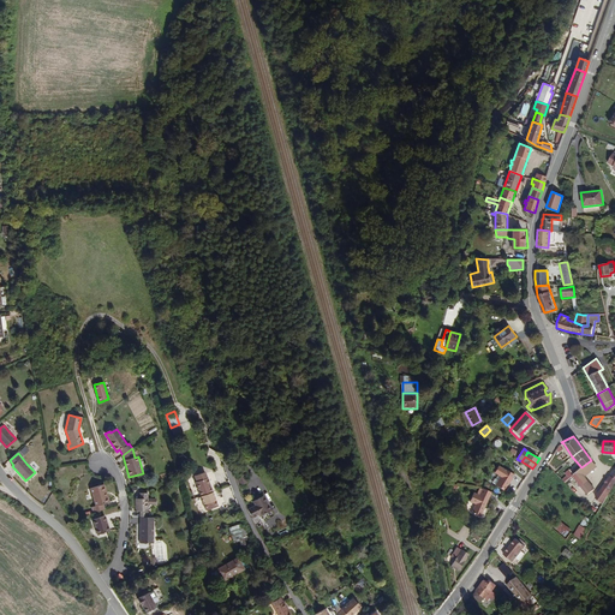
[(584,477),(597,466),(591,460),(581,467),(578,470),(584,477)]
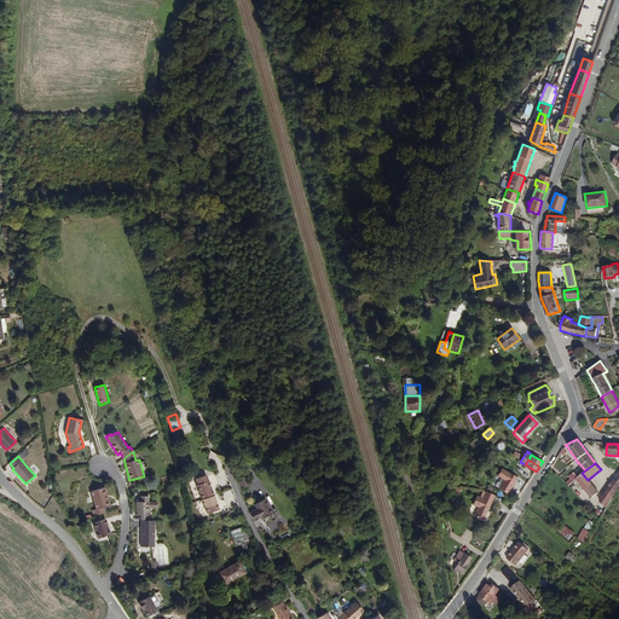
[(499,489),(508,493),(519,478),(503,468),(498,475),(504,480),(499,489)]
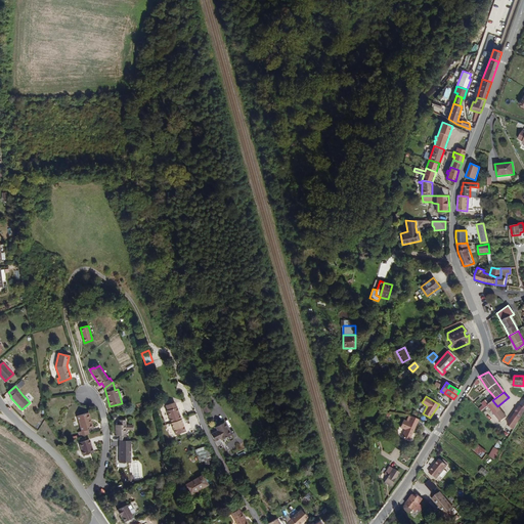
[(481,403),(482,405),(478,408),(480,410),(487,405),(488,404),(484,400),(481,403)]
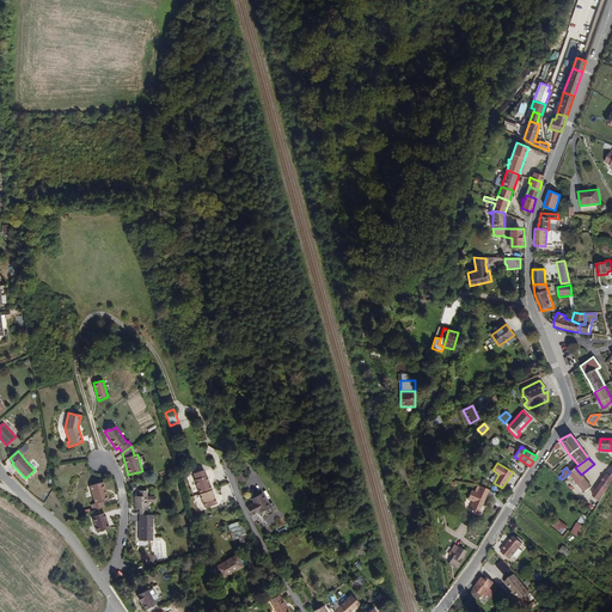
[(588,489),(592,487),(587,481),(585,477),(581,475),(575,467),(570,472),(569,473),(575,481),(585,493),(588,489)]
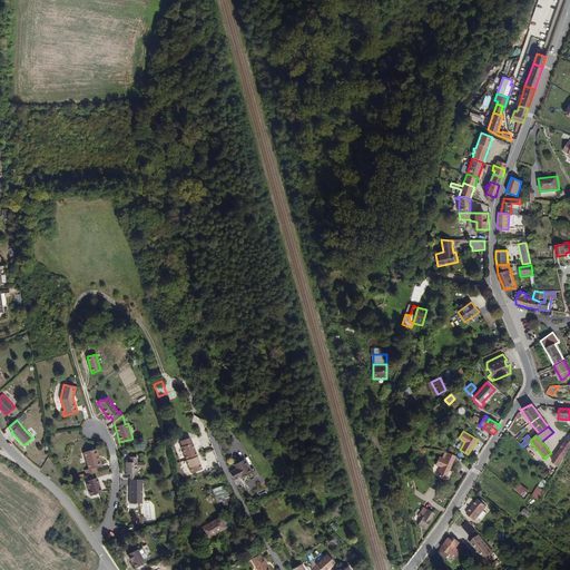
[(183,446),(182,448),(186,460),(190,473),(203,469),(197,457),(190,438),(180,442),(183,446)]
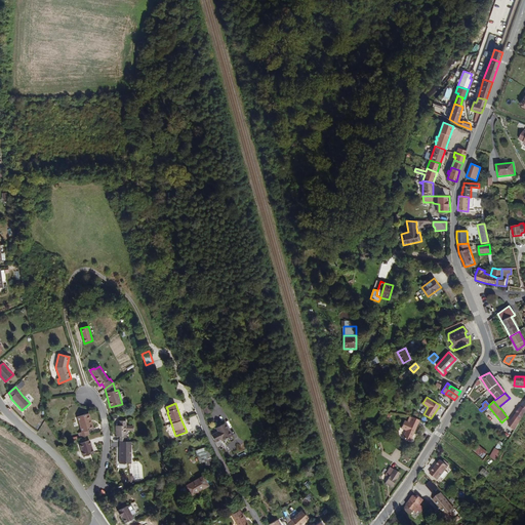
[(212,412),(210,405),(203,407),(205,414),(212,412)]
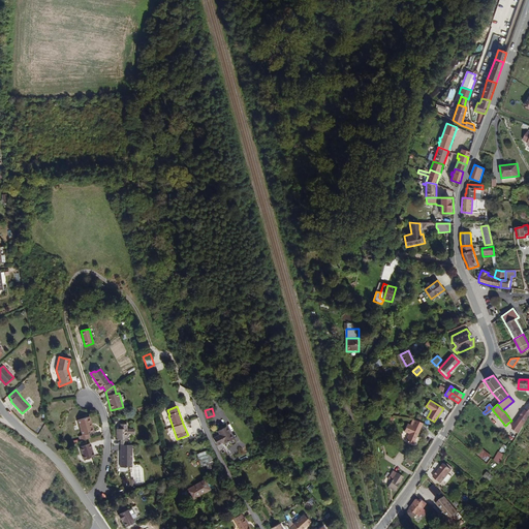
[(519,431),(528,414),(528,412),(524,409),(520,414),(519,417),(516,421),(512,426),(510,429),(514,431),(517,433),(519,431)]
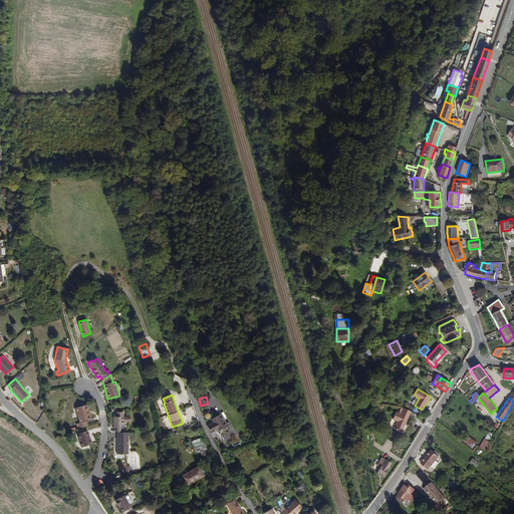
[(91,420),(88,411),(89,411),(87,405),(75,408),(80,423),(78,424),(80,428),(87,426),(86,422),(91,420)]
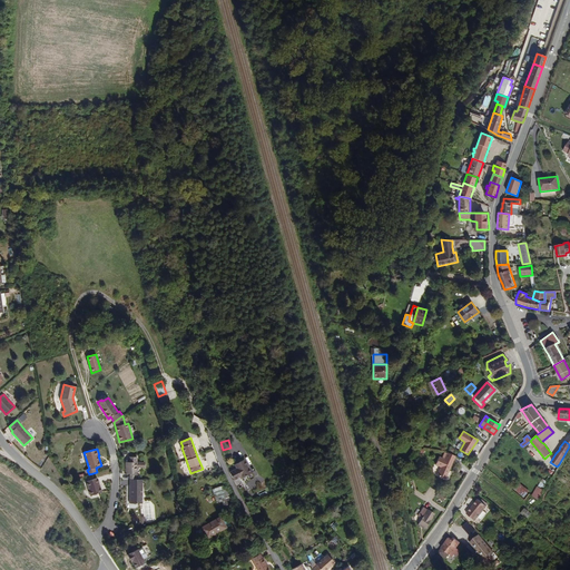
[(446,479),(455,455),(448,453),(445,459),(440,457),(436,465),(442,467),(439,475),(446,479)]
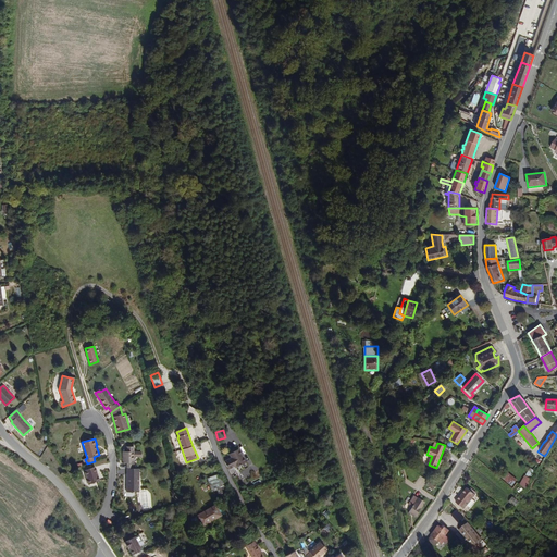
[(126,462),(126,468),(135,468),(135,457),(135,452),(135,446),(125,447),(125,452),(123,452),(123,462),(126,462)]
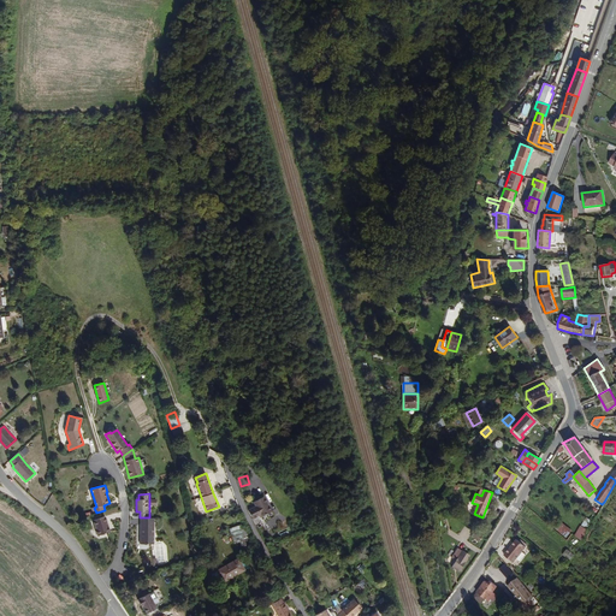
[(274,511),(267,499),(265,496),(259,499),(254,503),(255,505),(248,510),(254,520),(264,515),(265,516),(274,511)]
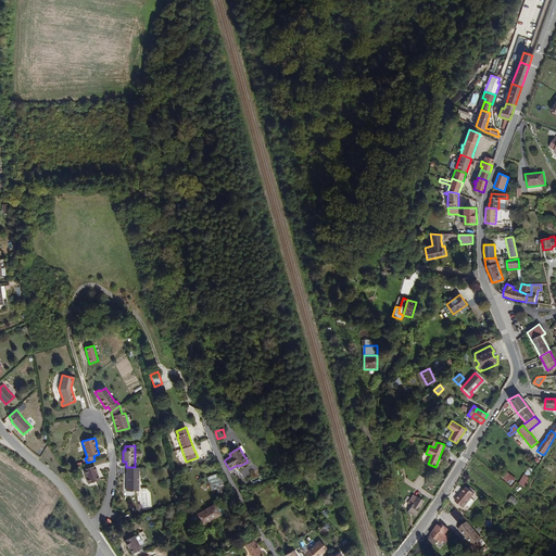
[(98,463),(87,467),(92,481),(103,477),(98,463)]
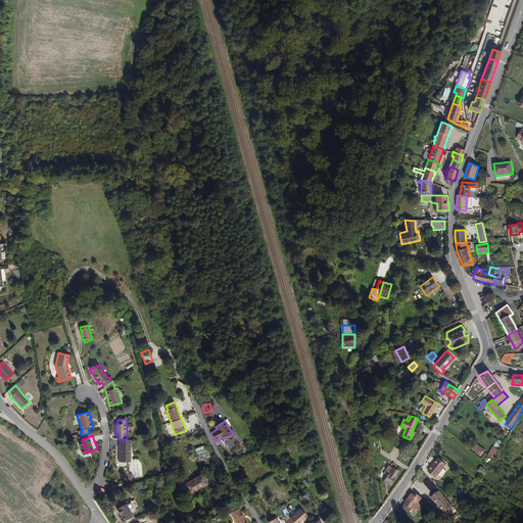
[(498,448),(503,442),(497,439),(493,445),(498,448)]
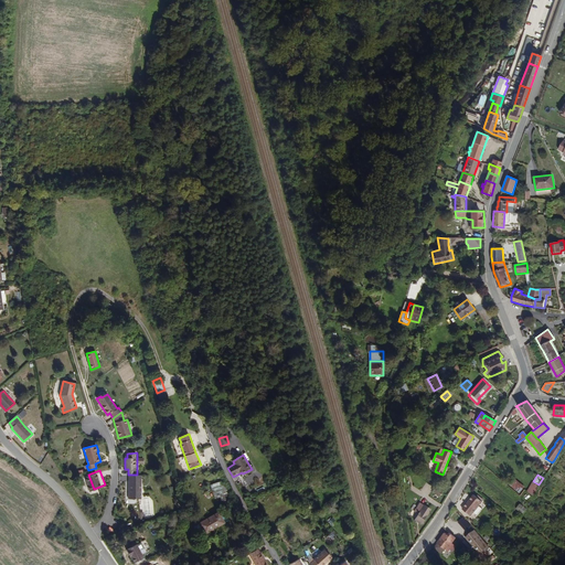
[(136,476),(129,476),(128,499),(141,499),(141,476),(136,476)]
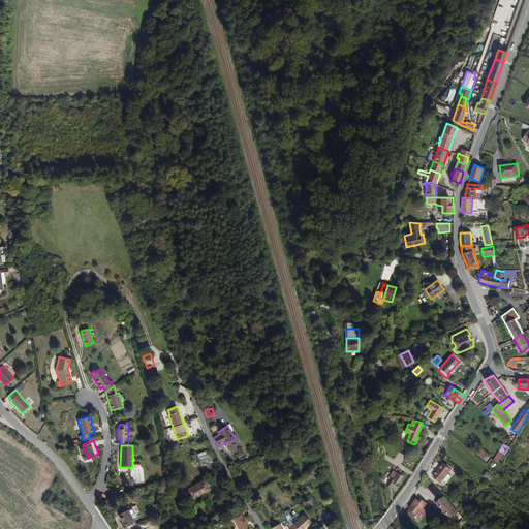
[(492,456),(480,447),(475,454),(487,462),(492,456)]
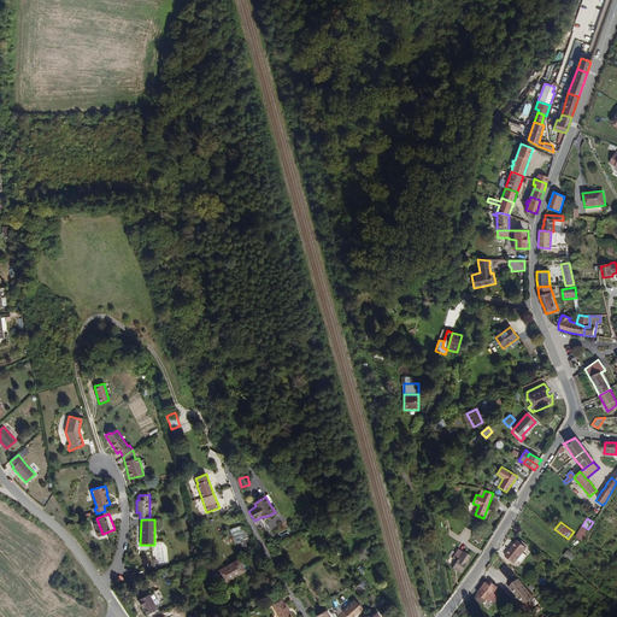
[(587,530),(581,527),(575,536),(581,540),(587,530)]
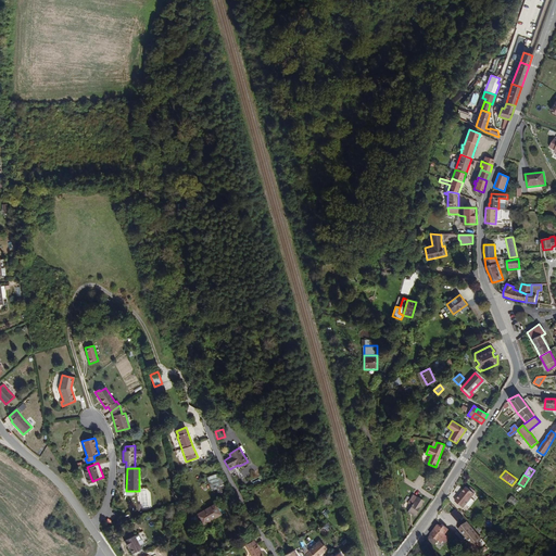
[(425,483),(431,489),(436,484),(429,479),(425,483)]
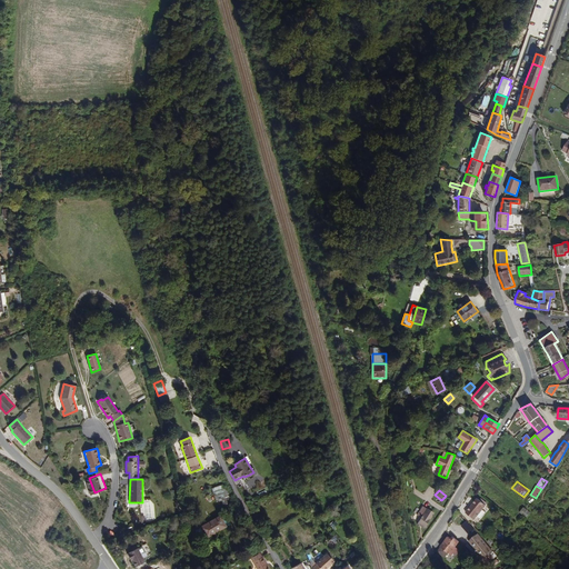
[(479,513),(486,505),(485,505),(479,500),(476,498),(469,508),(466,512),(473,520),(479,513)]
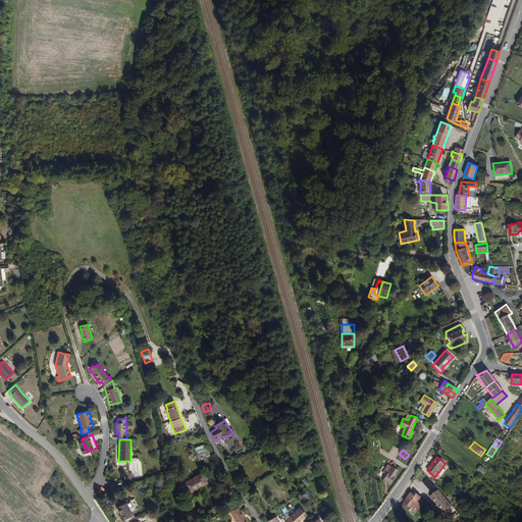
[(398,471),(388,464),(382,472),(386,475),(388,472),(394,476),(398,471)]
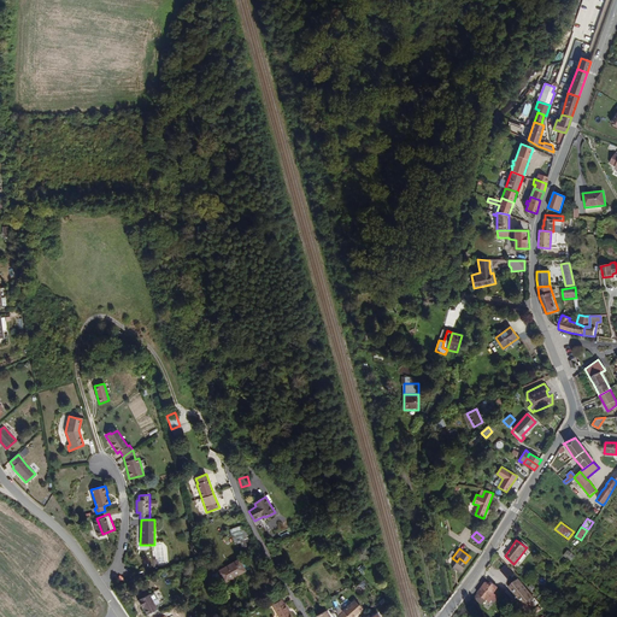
[(576,558),(568,552),(564,557),(573,563),(576,558)]
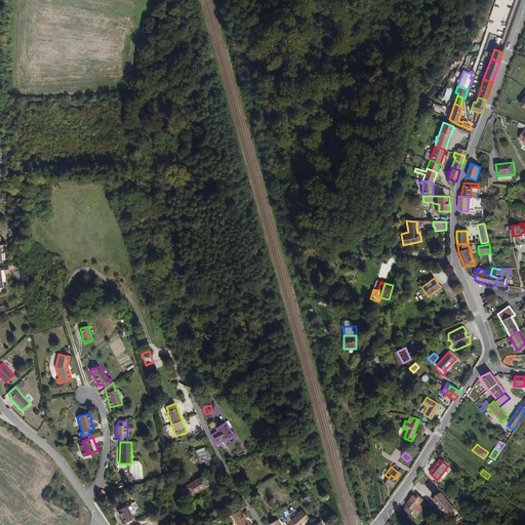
[(391,486),(396,479),(391,475),(389,478),(386,482),(391,486)]
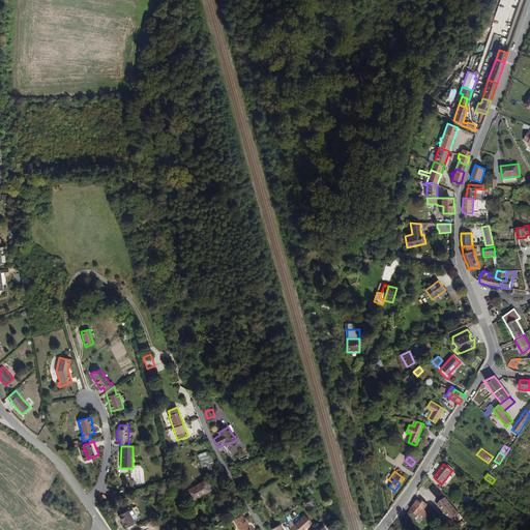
[(206,480),(187,490),(193,500),(212,491),(206,480)]
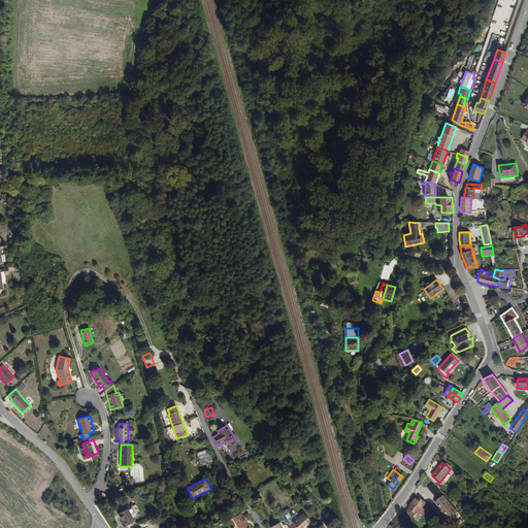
[(436,497),(440,493),(428,482),(419,493),(423,497),(429,491),(436,497)]
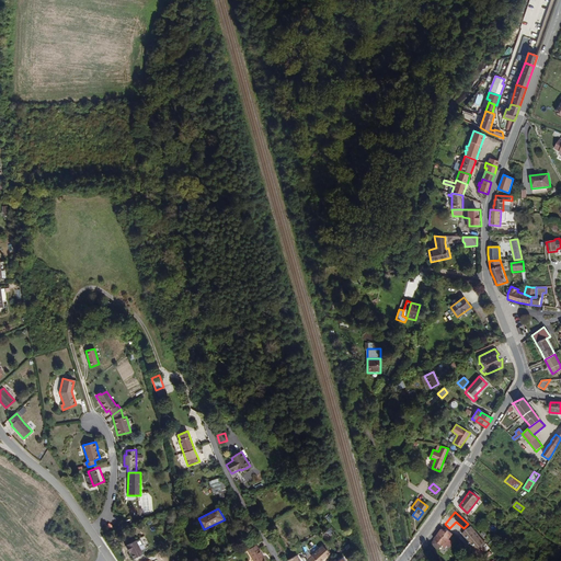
[(484,544),(470,526),(466,529),(461,534),(470,546),(476,551),(484,544)]
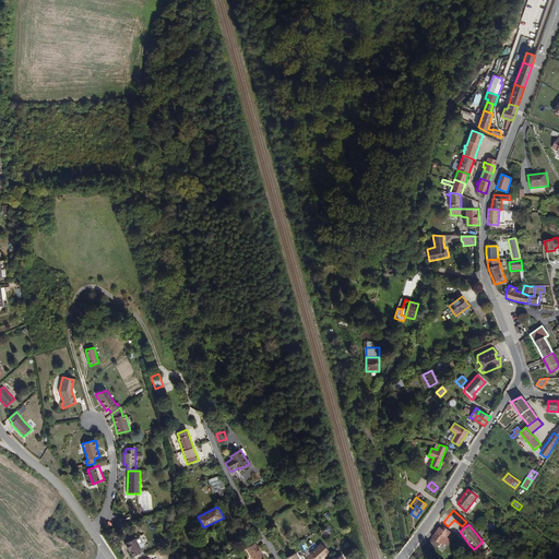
[(448,537),(451,533),(443,526),(441,528),(440,527),(428,542),(438,549),(441,546),(442,547),(444,544),(448,546),(452,540),(448,537)]
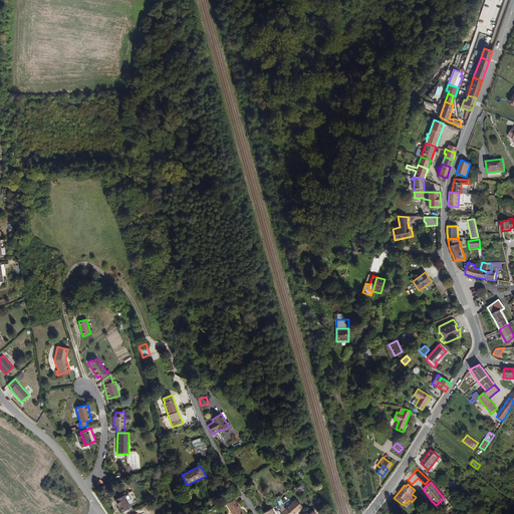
[(123,513),(133,507),(125,496),(117,501),(123,513)]
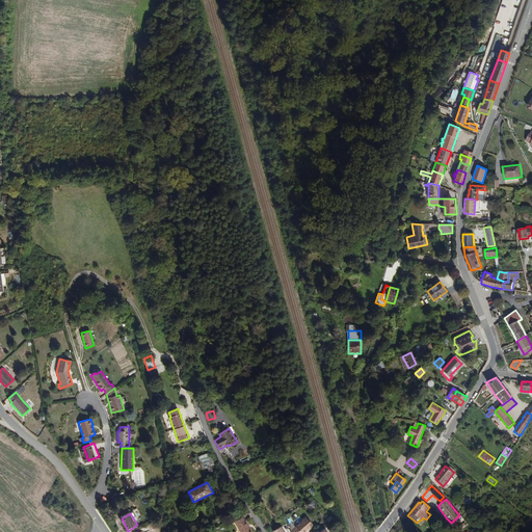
[(253,531),(243,516),(234,522),(240,531),(253,531)]
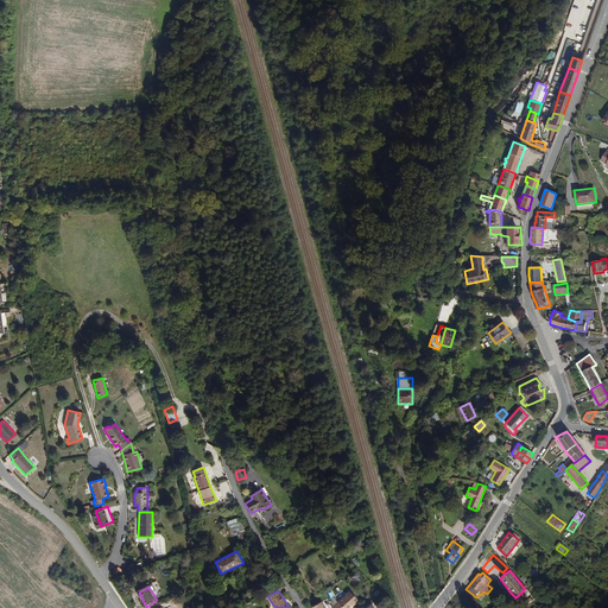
[(346,607),(358,599),(352,591),(339,602),(340,603),(334,607),(346,607)]
